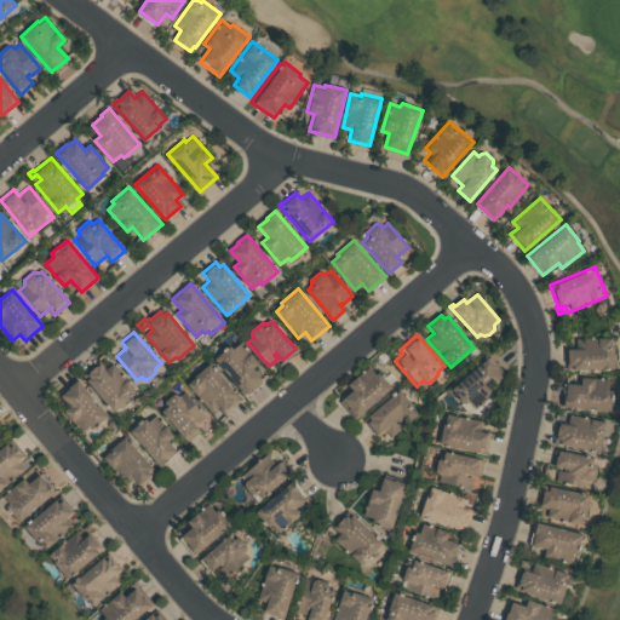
[(575,338),(612,338),(612,346),(614,346),(614,371),(602,371),(602,369),(578,369),(578,373),(566,373),(564,348),(575,348),(575,338)]
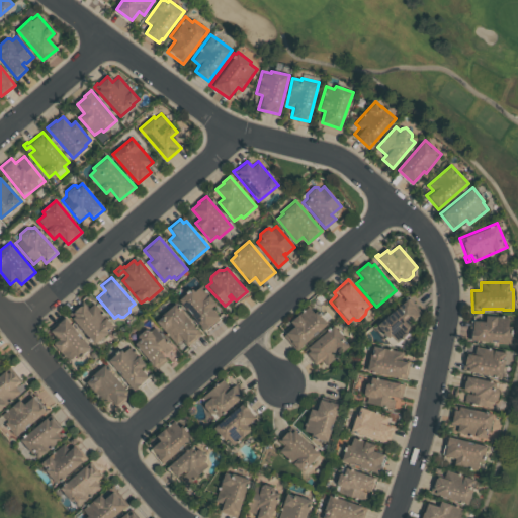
[(200,286),(216,304),(210,308),(220,318),(204,331),(178,300),(191,288),(194,291),(200,286)]
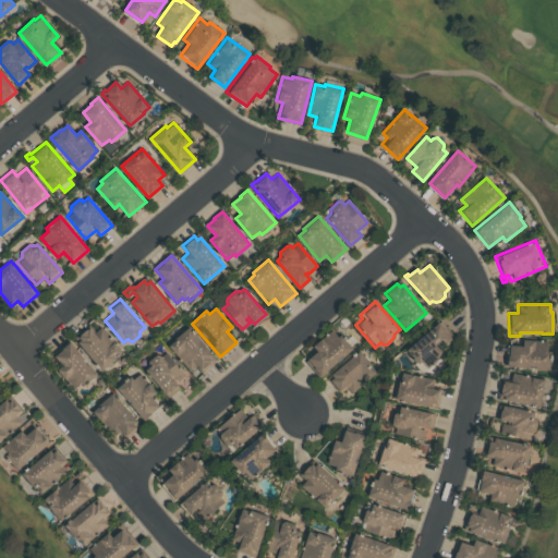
[(439,322),(452,338),(439,349),(444,354),(427,368),(422,362),(419,364),(417,362),(415,363),(404,350),(439,322)]
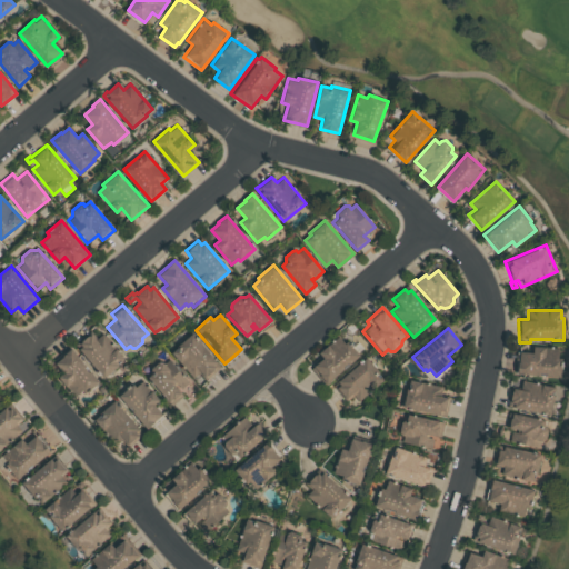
[(101,332),(126,360),(103,378),(76,346),(91,332),(96,338),(101,332)]
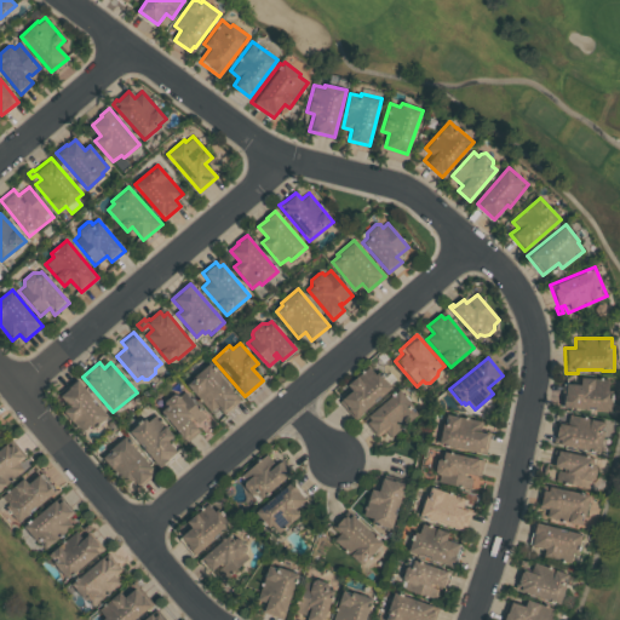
[(210,363),(240,400),(224,414),(219,408),(212,414),(188,385),(195,379),(193,377),(210,363)]
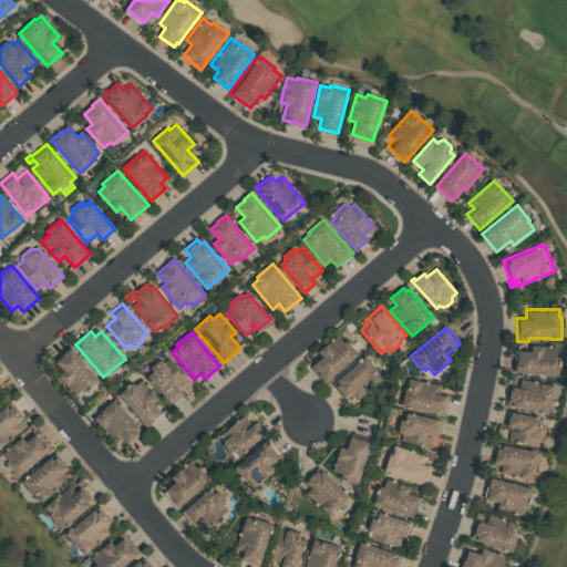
[(347,340),(358,354),(323,383),(310,368),(323,357),(318,351),(338,334),(344,342),(347,340)]
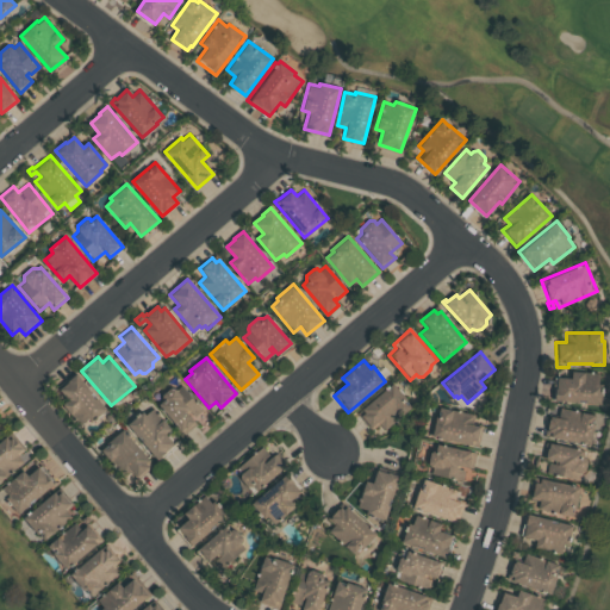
[(601,403),(552,400),(554,377),(571,379),(572,371),(584,372),(585,373),(601,374),(599,383),(602,383),(601,403)]
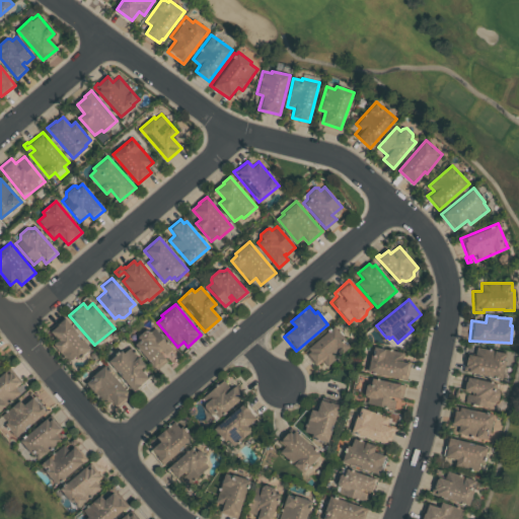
[(65,319),(91,351),(72,367),(55,346),(60,341),(51,330),(65,319)]
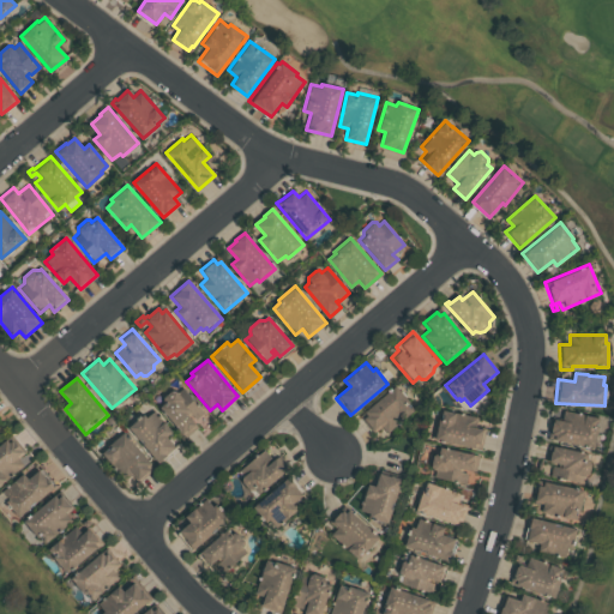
[(395,386),(415,410),(387,434),(380,426),(373,433),(360,416),(395,386)]
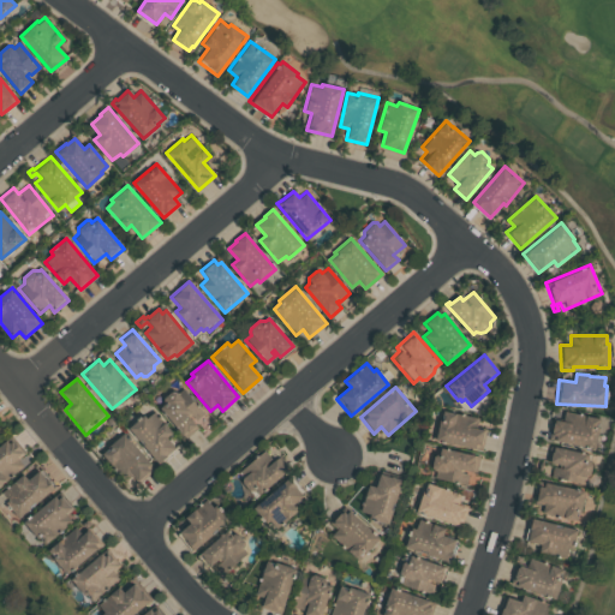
[(172,390),(175,390),(178,394),(183,390),(203,415),(192,423),(197,429),(186,437),(161,407),(166,404),(163,401),(165,398),(172,390)]
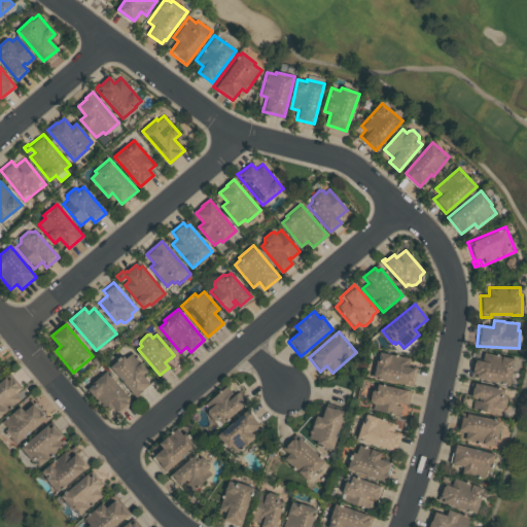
[(380,352),(411,358),(410,366),(416,367),(413,386),(374,378),(377,359),(378,359),(380,352)]
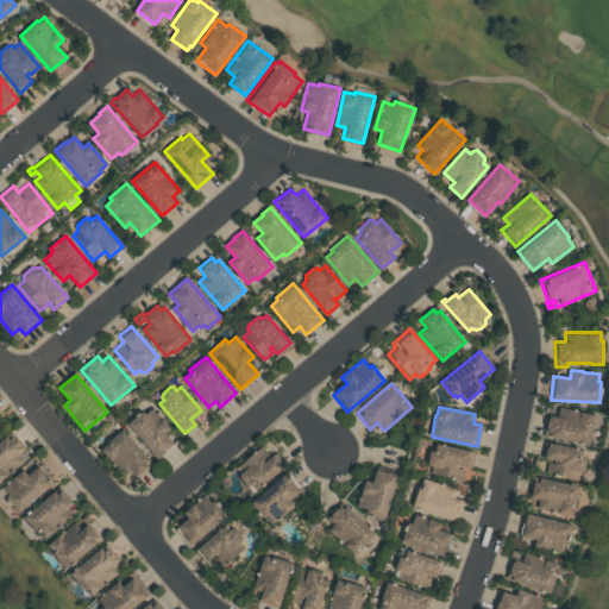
[(559,407),(596,415),(589,445),(542,434),(547,414),(557,416),(559,407)]
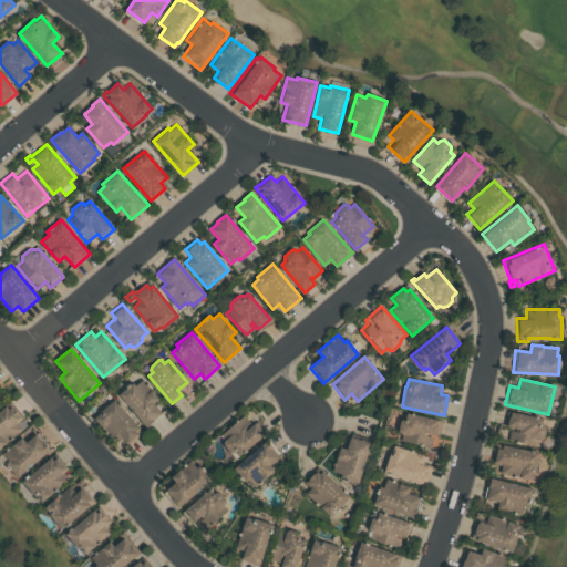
[(142,380),(158,399),(153,403),(163,415),(147,429),(119,395),(133,383),(135,385),(142,380)]
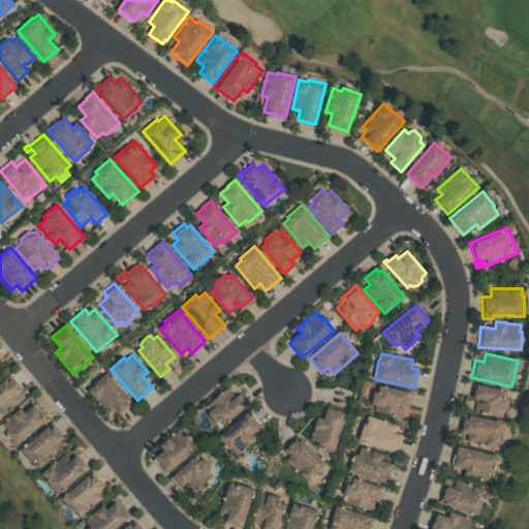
[(107,373),(134,404),(120,416),(114,409),(107,414),(87,390),(107,373)]
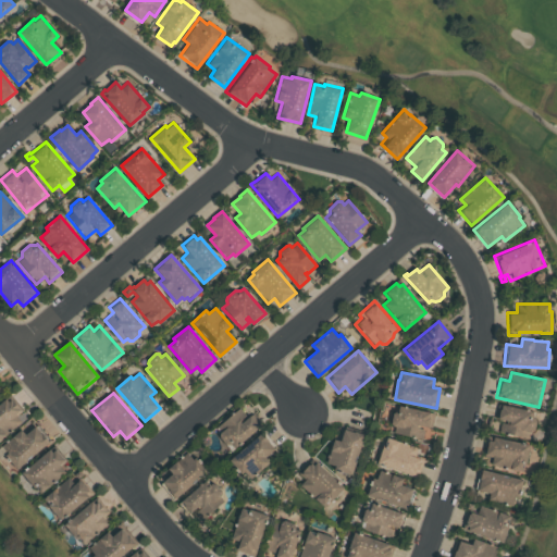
[(0,403),(5,398),(9,401),(12,399),(22,410),(15,416),(21,422),(0,440),(0,403)]
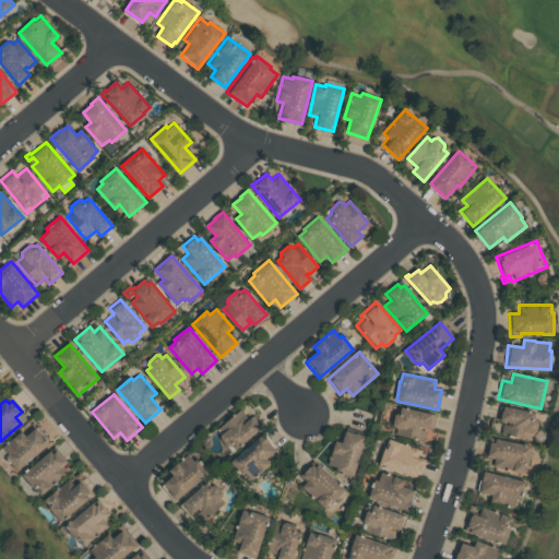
[(499,405),(536,413),(534,418),(538,421),(536,431),(533,433),(531,433),(530,439),(500,433),(502,424),(508,426),(509,421),(496,419),(499,405)]
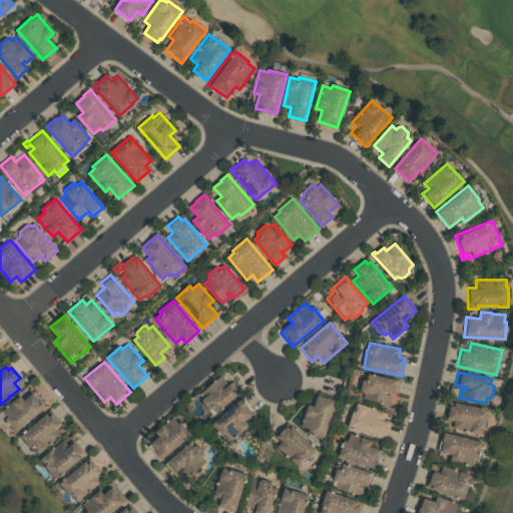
[(367,374),(400,381),(398,395),(391,393),(389,404),(362,399),(364,393),(360,389),(362,382),(366,379),(367,374)]
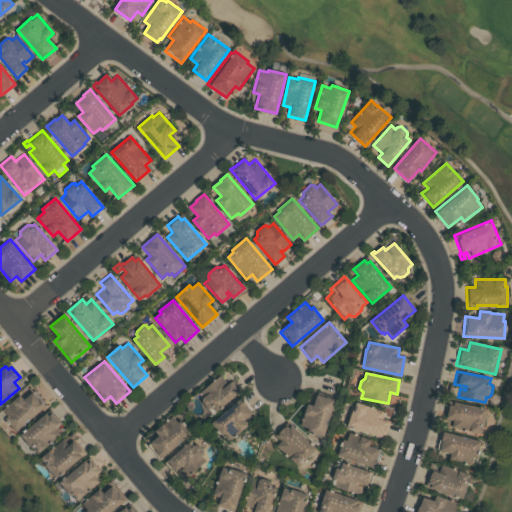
[(230,382),(240,394),(216,413),(213,409),(207,409),(201,402),(202,398),(199,394),(221,375),(228,383),(230,382)]
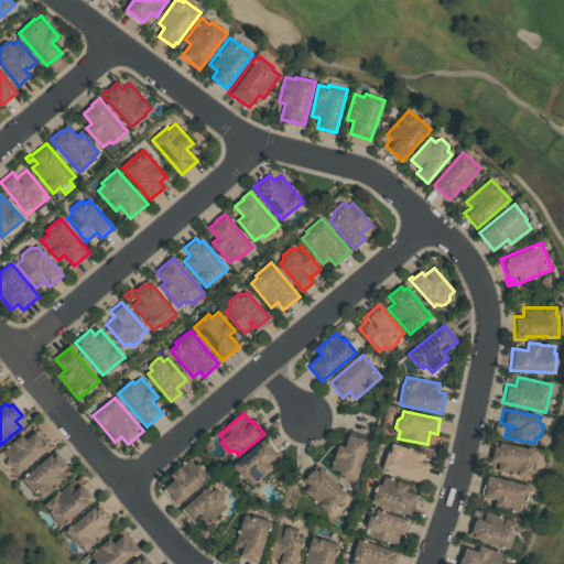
[(36,430),(51,447),(18,475),(6,462),(9,458),(2,451),(22,435),(25,440),(36,430)]
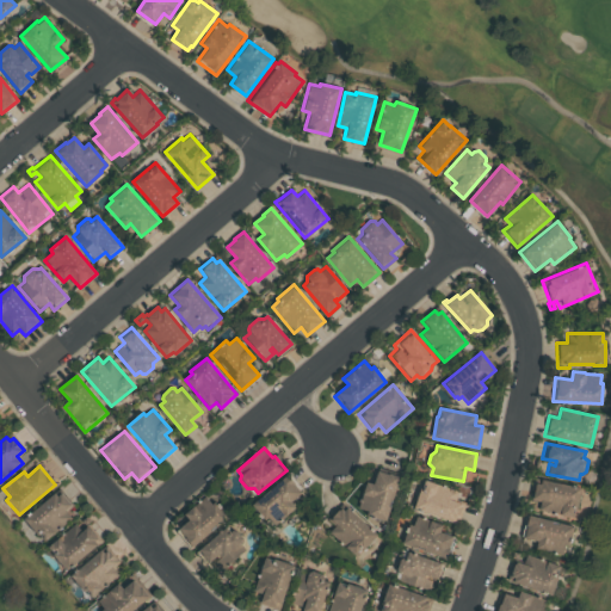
[(377,469),(399,476),(386,520),(368,514),(369,511),(358,507),(366,481),(372,483),(377,469)]
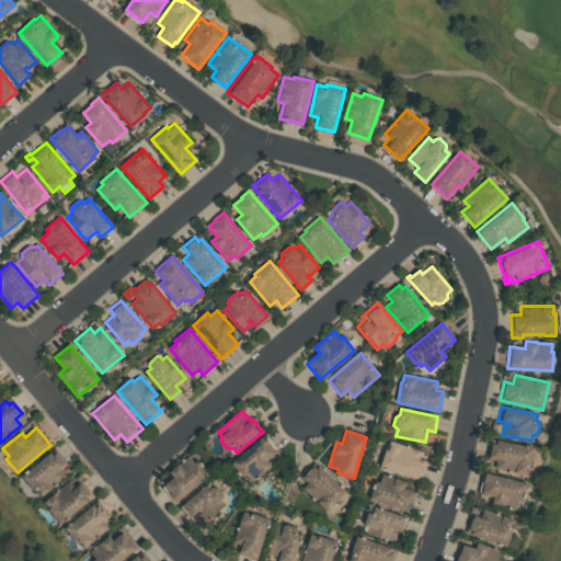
[(263,435),(271,443),(270,444),(276,453),(265,461),(271,467),(252,483),(245,476),(243,478),(231,462),(263,435)]
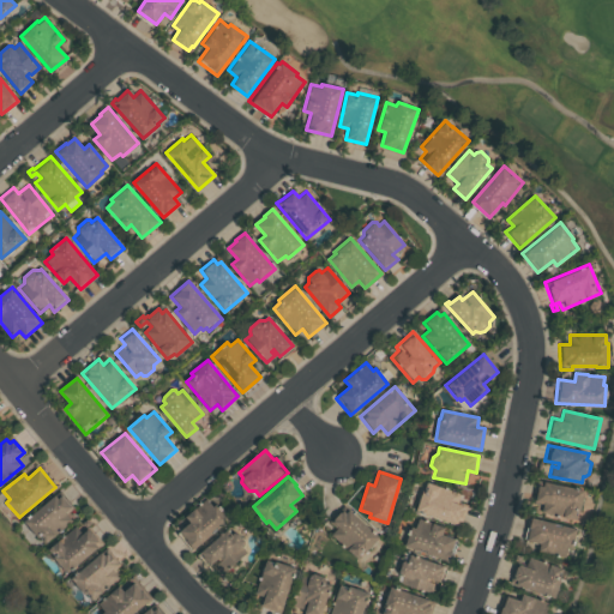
[(463,494),(461,501),(467,504),(459,525),(416,510),(427,481),(463,494)]
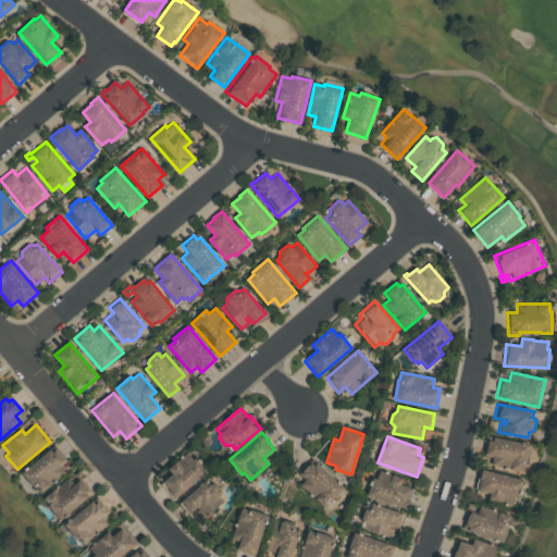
[(489,437),(529,445),(523,471),(492,465),(493,457),(484,456),(489,437)]
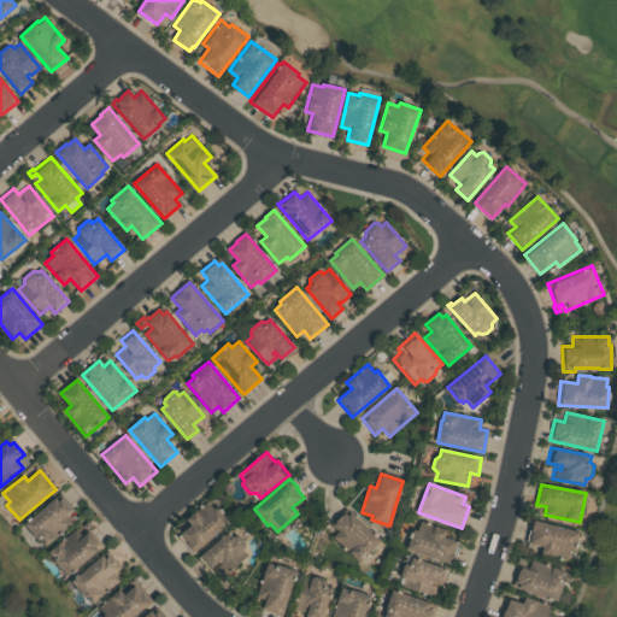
[(56,495),(58,499),(62,495),(76,511),(69,517),(74,523),(46,546),(39,538),(36,540),(24,524),(25,521),(56,495)]
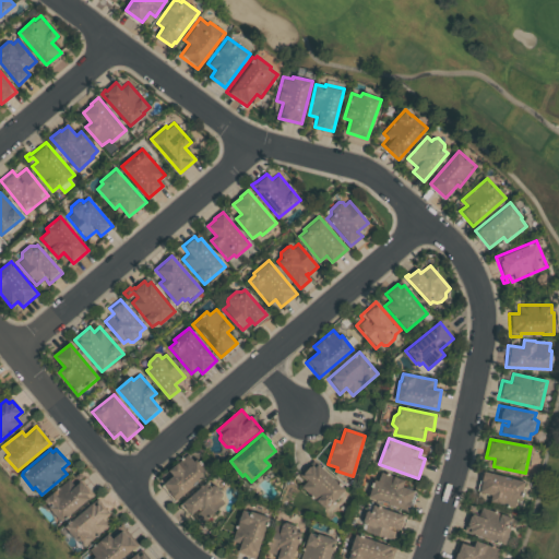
[(197,459),(207,472),(174,501),(161,486),(173,475),(168,470),(187,454),(193,462),(197,459)]
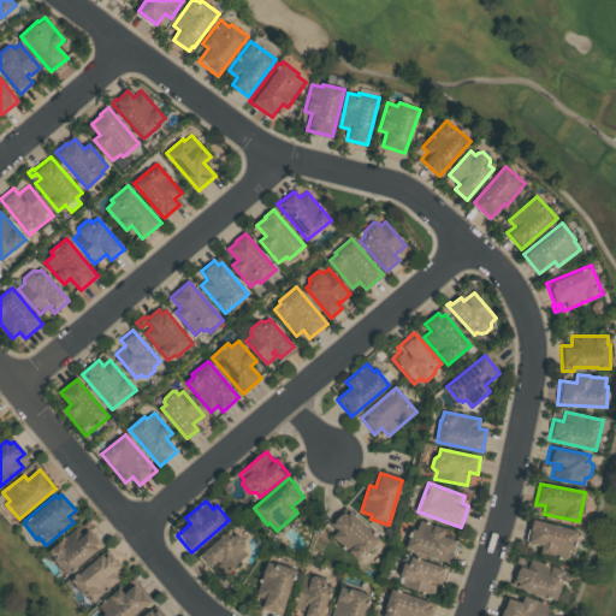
[(347,507),(379,537),(357,561),(332,537),(338,529),(331,523),(347,507)]
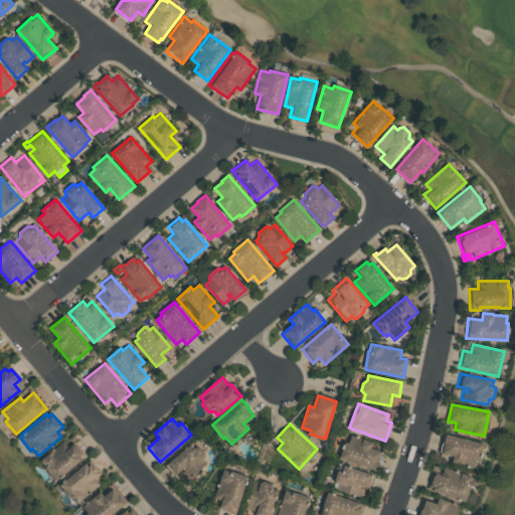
[(444,434),(484,444),(480,460),(476,459),(474,469),(451,463),(452,457),(439,453),(444,434)]
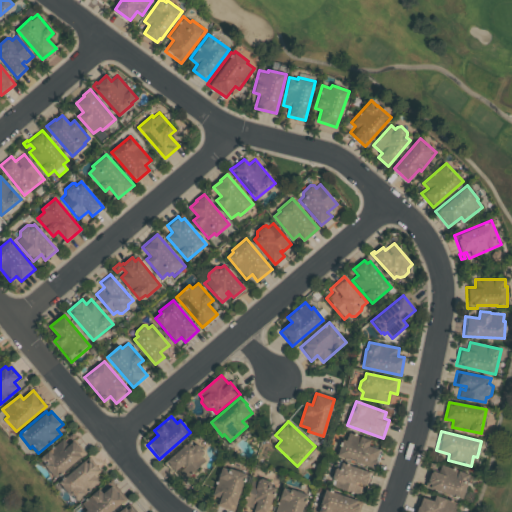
[(63,439),(40,458),(56,477),(84,452),(73,440),(76,437),(72,432),(68,436),(73,441),(68,445),(63,439)]
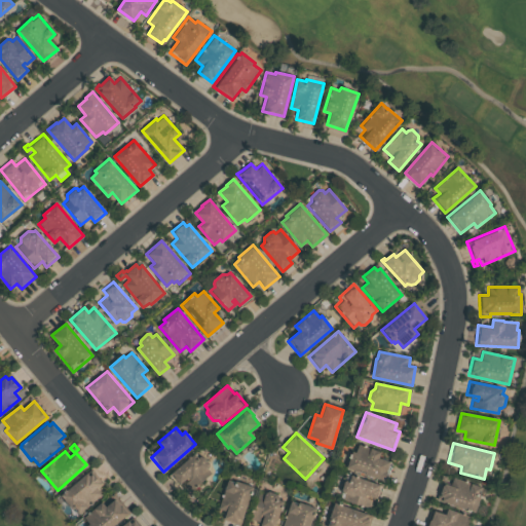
[(381,451),(378,457),(389,461),(383,480),(345,467),(351,451),(355,452),(359,444),(381,451)]
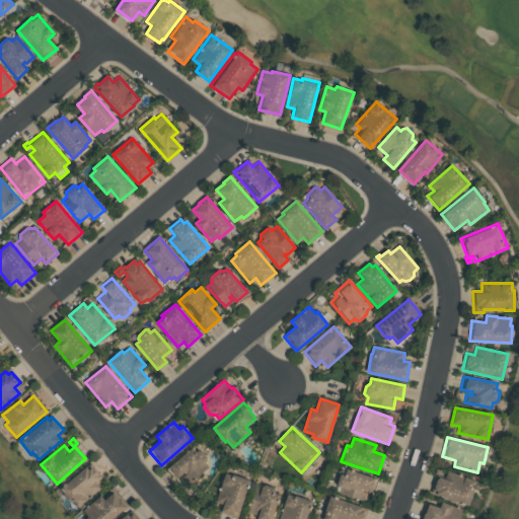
[(177,477),(168,466),(192,447),(196,451),(198,450),(200,451),(206,458),(206,461),(204,462),(208,467),(188,485),(182,477),(187,474),(183,471),(177,477)]
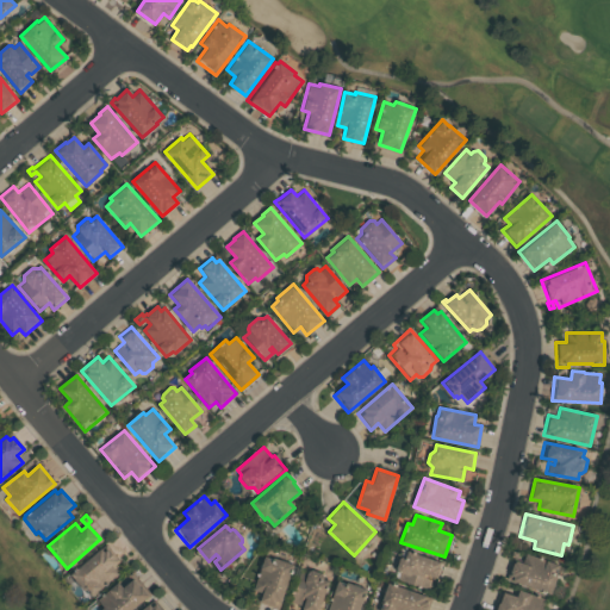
[(106,543),(120,561),(112,567),(118,573),(89,597),(69,574),(106,543)]
